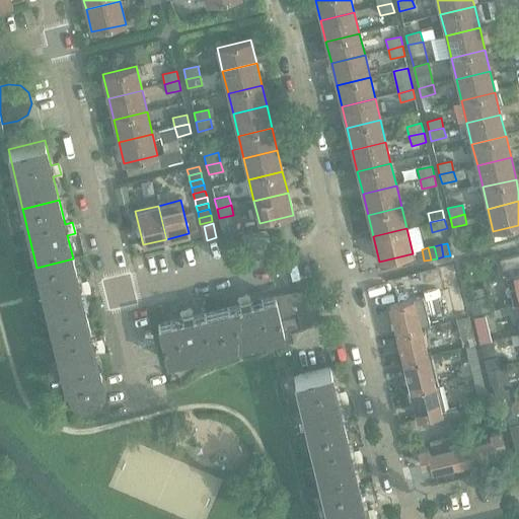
[(418,263),(424,261),(422,249),(415,250),(418,263)]
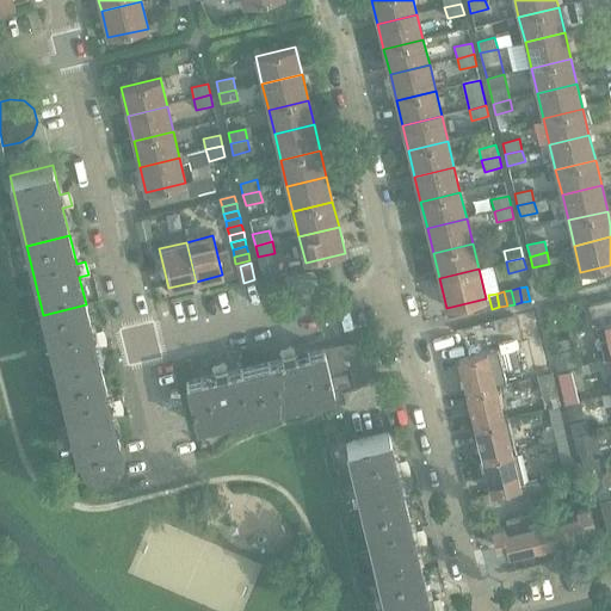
[(592,319),(610,314),(610,301),(588,307),(592,319)]
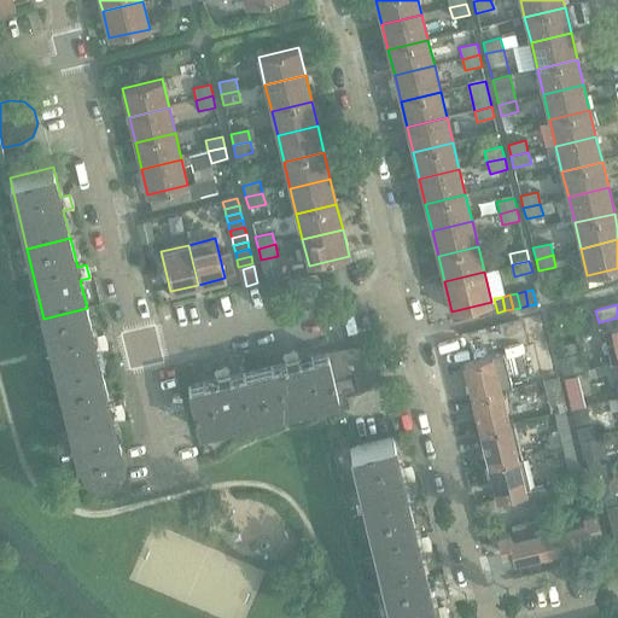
[(44,319),(60,389),(104,378),(97,350),(106,348),(103,334),(94,337),(87,308),(44,319)]
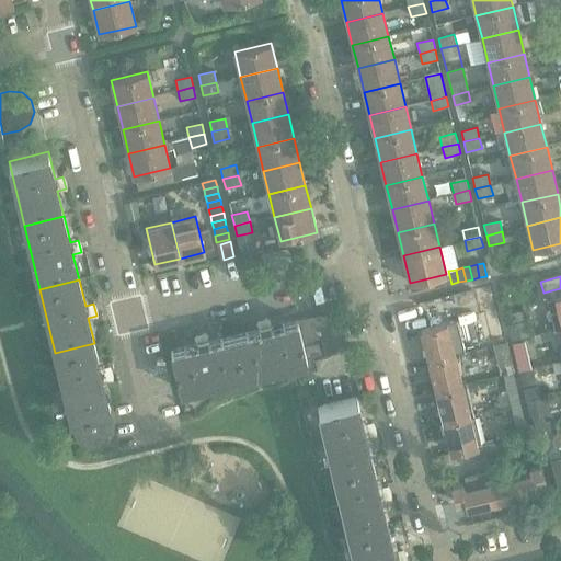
[(485,306),(496,302),(493,293),(483,295),(485,306)]
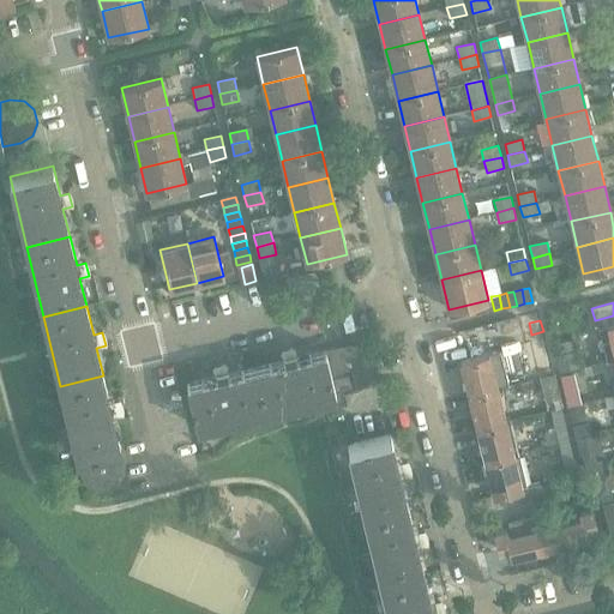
[(607,362),(613,360),(613,324),(600,327),(607,362)]
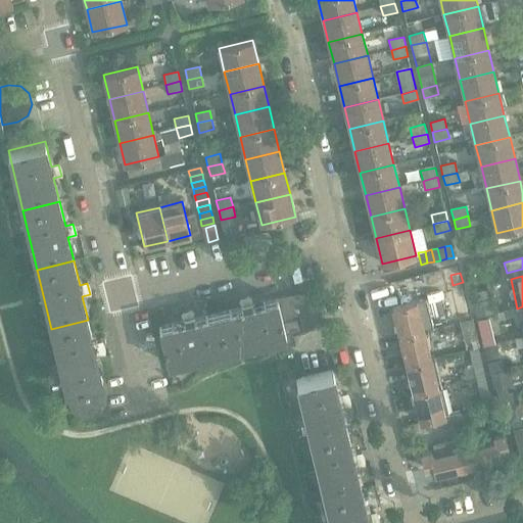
[(461,319),(471,317),(464,290),(455,292),(461,319)]
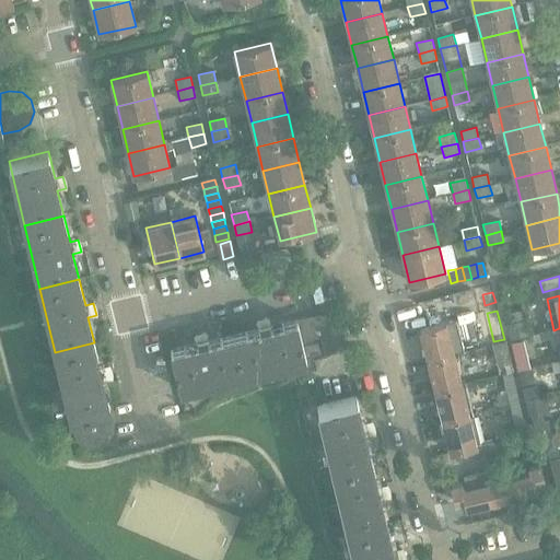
[(326,356),(337,349),(340,338),(338,326),(328,317),(316,316),(298,321),(302,341),(322,337),(326,356)]
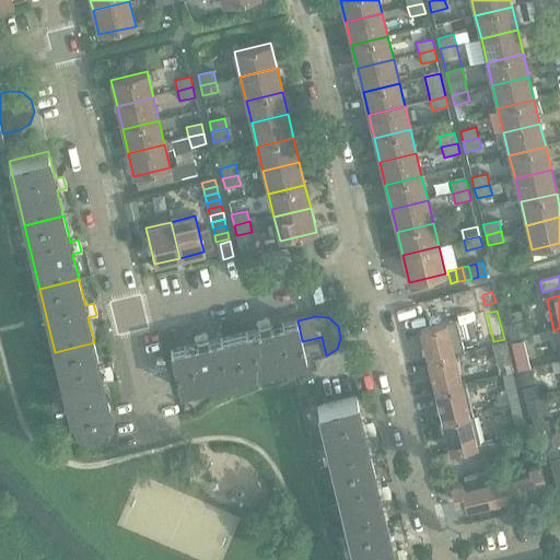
[(269,318),(257,322),(259,330),(234,336),(243,375),(306,360),(302,341),(298,321),(271,327),(269,318)]
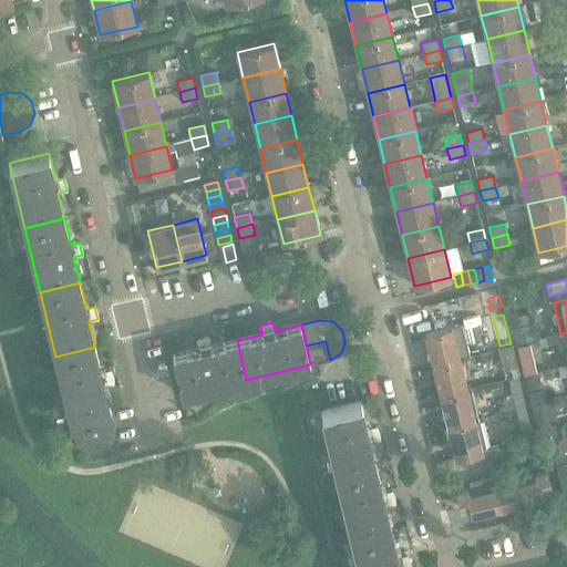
[(425,333),(433,364),(460,359),(470,356),(462,325),(425,333)]
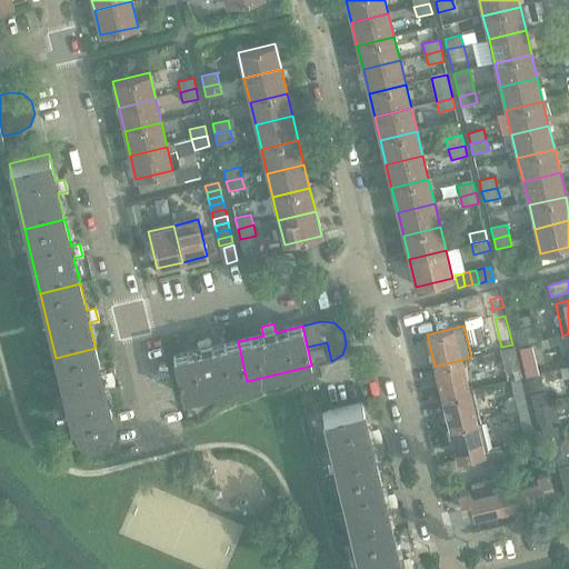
[(529,343),(525,328),(516,330),(519,346),(529,343)]
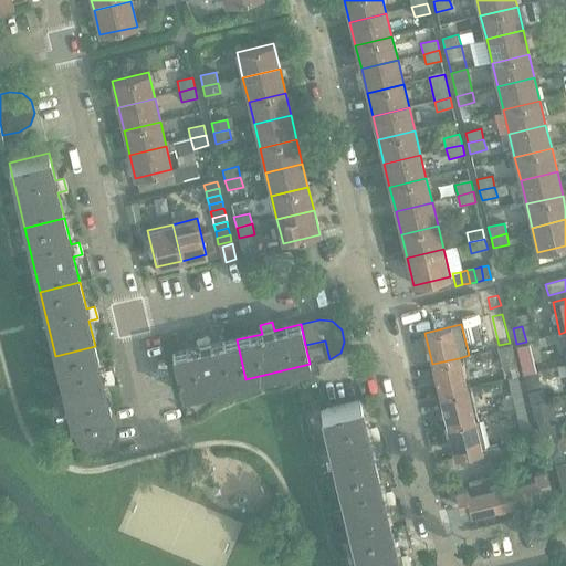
[(181,395),(245,379),(237,339),(211,346),(209,337),(197,339),(199,348),(173,355),(181,395)]
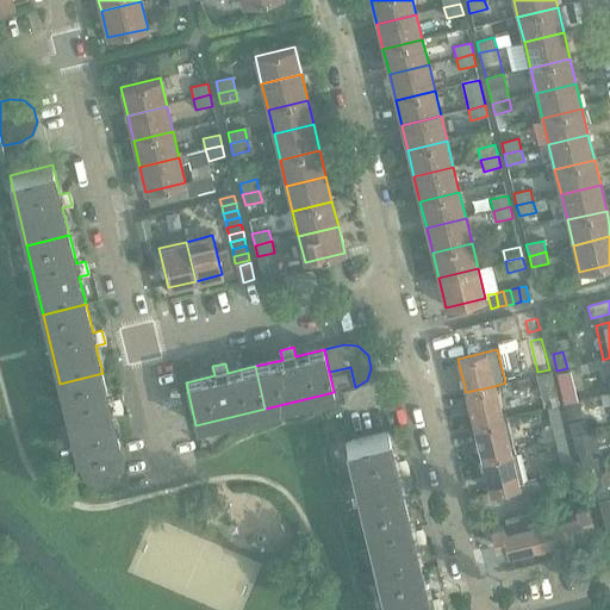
[(556,371),(560,387),(571,385),(567,368),(556,371)]
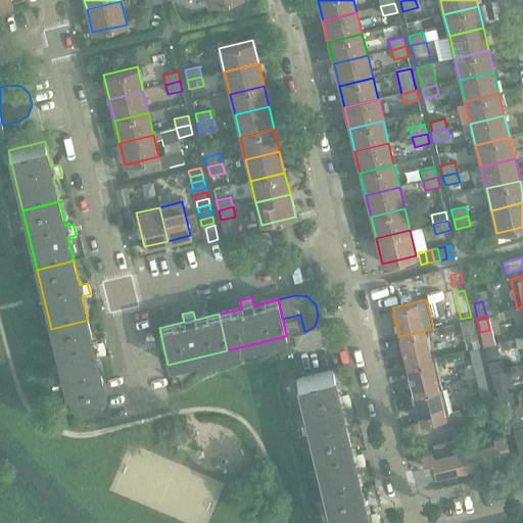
[(51,329),(65,389),(102,380),(96,354),(104,353),(101,342),(93,344),(88,320),(51,329)]
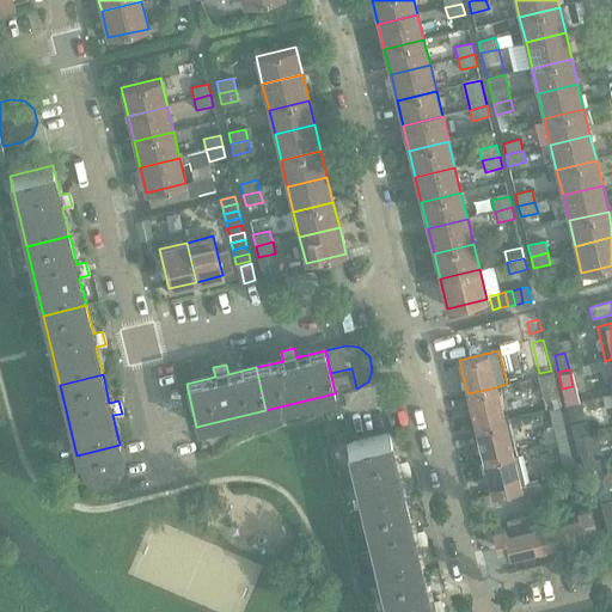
[(347,374),(332,377),(336,389),(349,385),(347,374)]
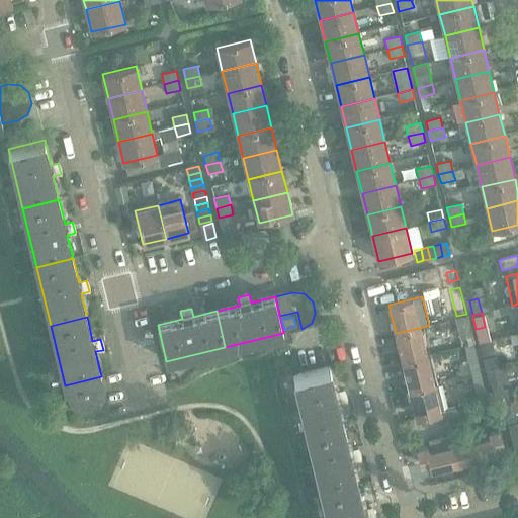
[(463,345),(472,343),(466,317),(457,319),(463,345)]
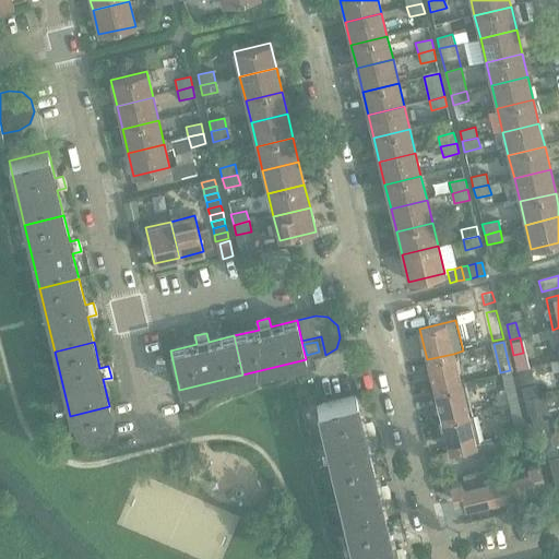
[(460,383),(453,354),(427,359),(435,390),(460,383)]
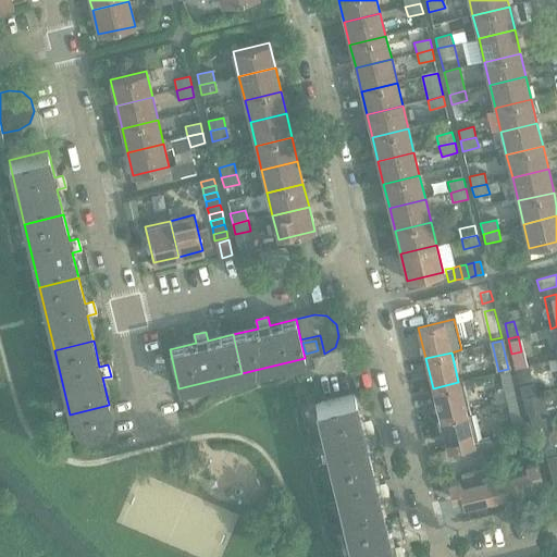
[(516,400),(509,371),(499,373),(507,403),(516,400)]
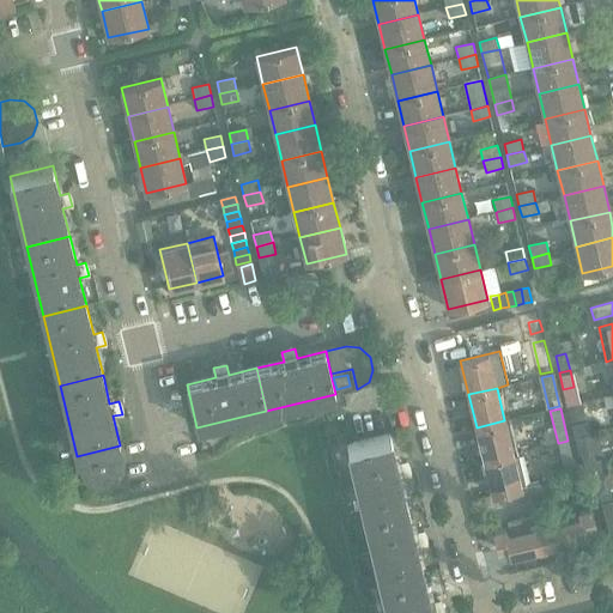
[(513,454),(504,420),(477,428),(485,461),(513,454)]
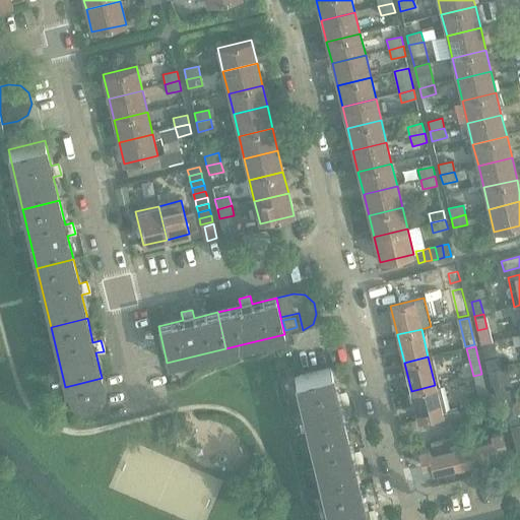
[(506,368),(488,372),(492,387),(509,382),(506,368)]
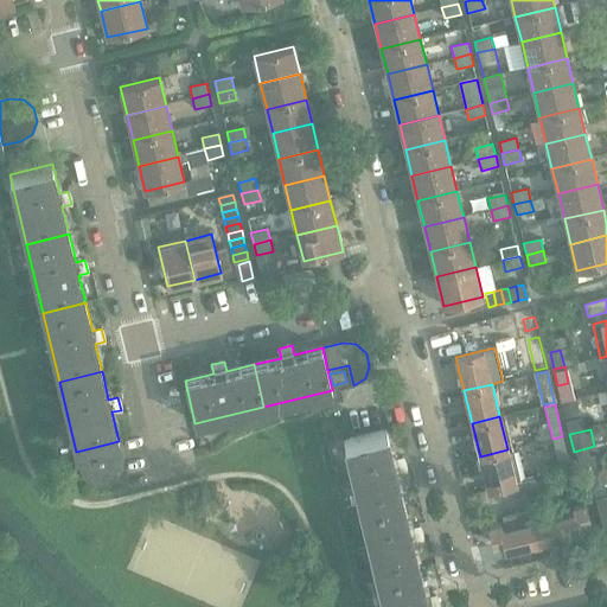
[(344,441),(360,511),(403,500),(396,472),(406,470),(402,458),(394,460),(387,430),(344,441)]
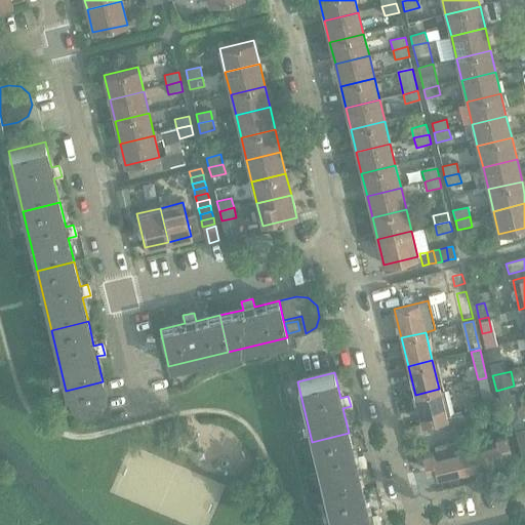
[(490,392),(486,377),(478,379),(482,396),(488,407),(498,405),(490,392)]
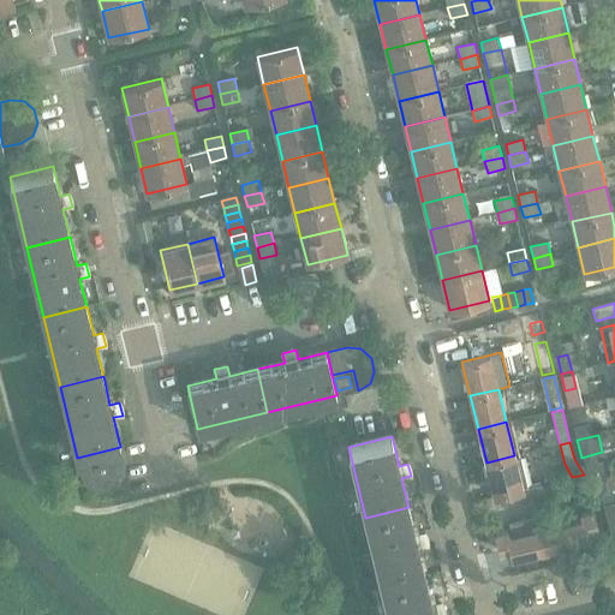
[(124,464),(120,447),(77,458),(81,475),(88,487),(101,491),(114,488),(123,478),(124,464)]
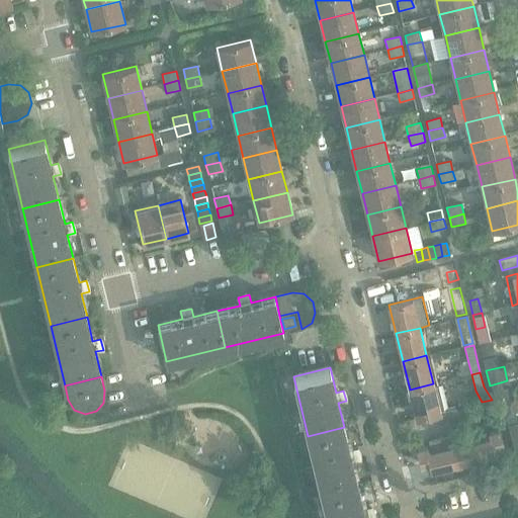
[(416,418),(440,412),(433,383),(410,390),(416,418)]
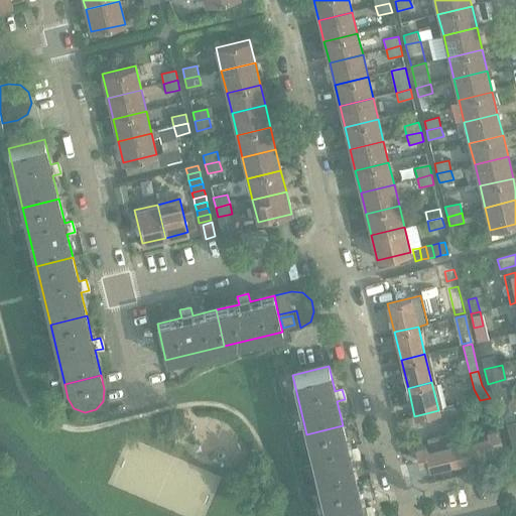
[(504,387),(491,390),(495,397),(505,394),(504,387)]
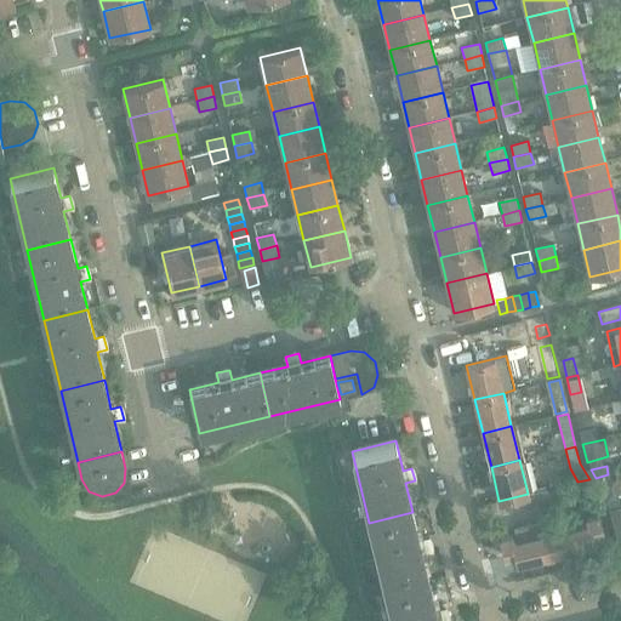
[(620,507),(610,510),(617,543),(620,541),(620,507)]
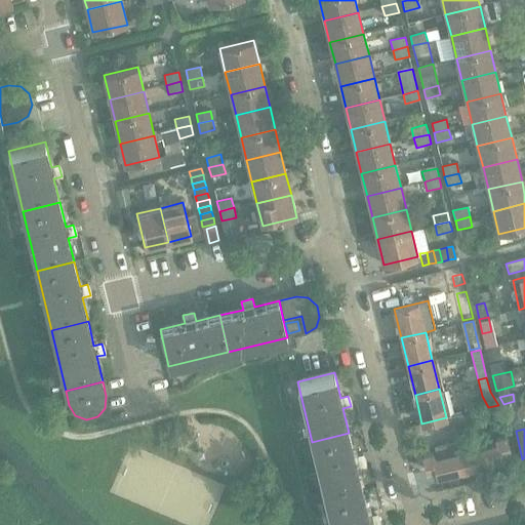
[(312,442),(326,501),(363,492),(357,468),(365,466),(363,455),(355,457),(349,433),(312,442)]
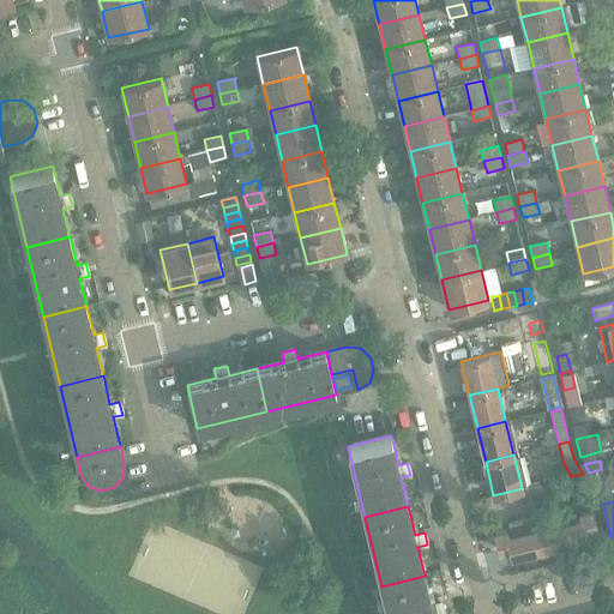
[(581,513),(582,518),(545,528),(549,548),(588,539),(585,530),(596,528),(591,510),(581,513)]
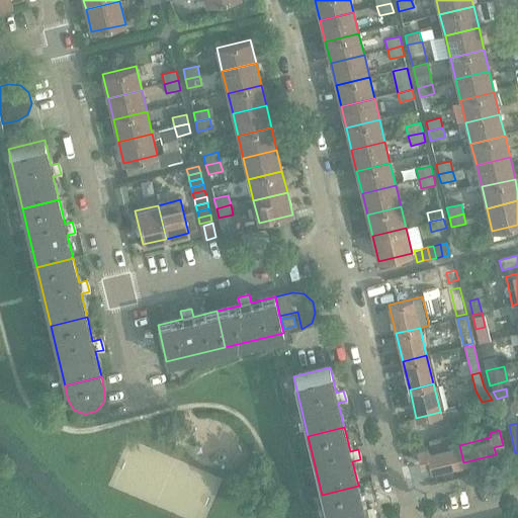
[(432,469),(463,462),(459,445),(429,452),(428,447),(418,450),(422,465),(430,462),(432,469)]
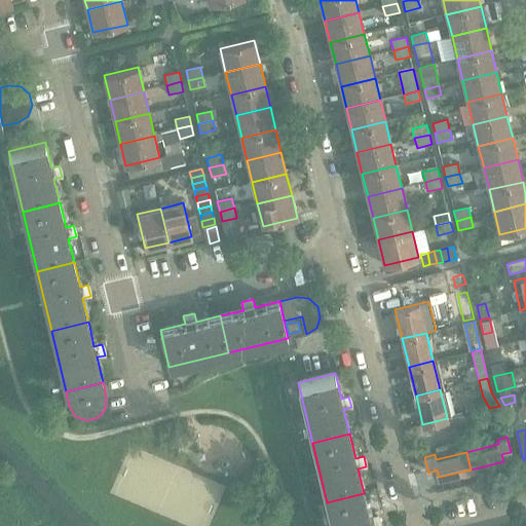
[(327,502),(332,525),(380,525),(377,516),(370,517),(364,493),(327,502)]
